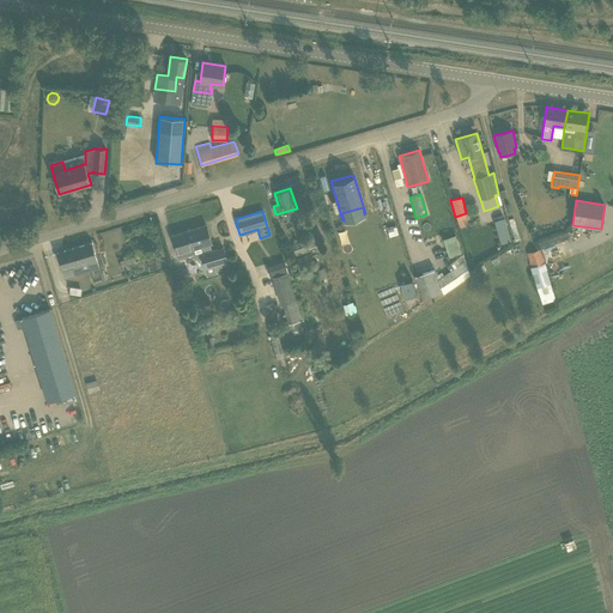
[(495,222),(502,244),(511,241),(504,218),(495,222)]
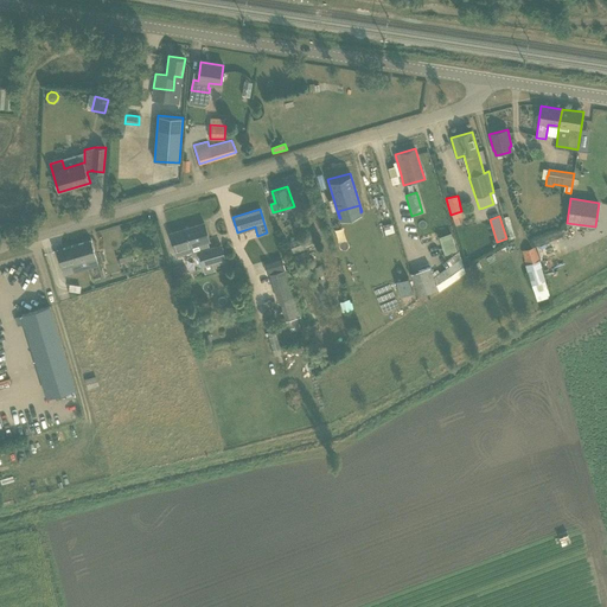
[(366,224),(372,243),(383,241),(377,222),(366,224)]
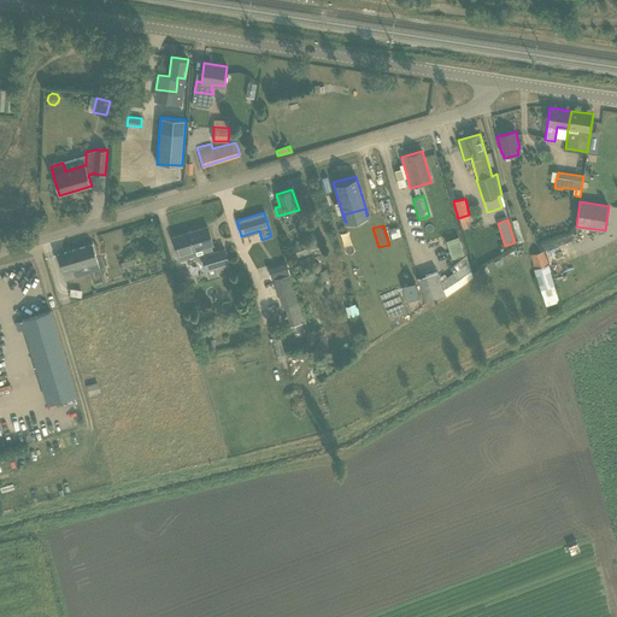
[(213,245),(207,227),(172,238),(180,260),(194,256),(195,260),(203,259),(209,277),(218,275),(216,266),(229,263),(224,248),(213,252),(211,246),(213,245)]
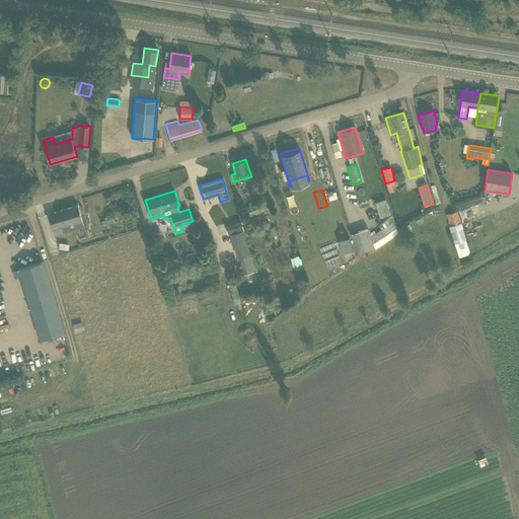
[(294,195),(287,196),(289,206),(296,205),(294,195)]
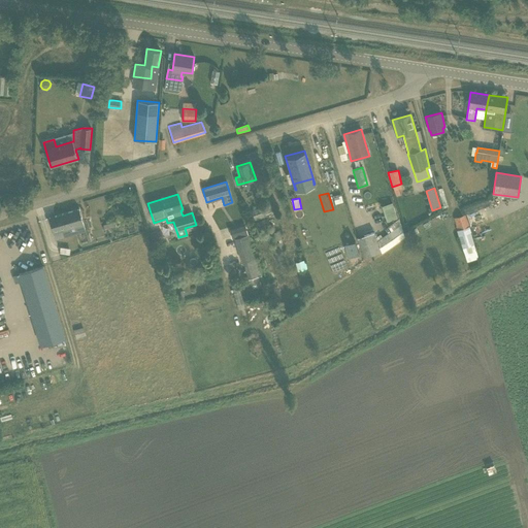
[(392,202),(381,205),(386,221),(397,218),(392,202)]
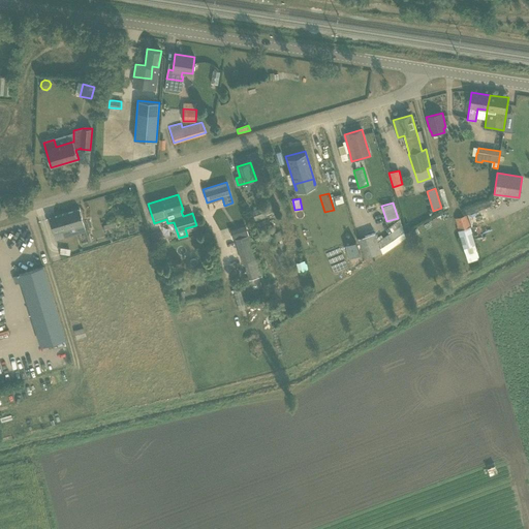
[(268,217),(265,208),(263,207),(252,211),(255,221),(268,217)]
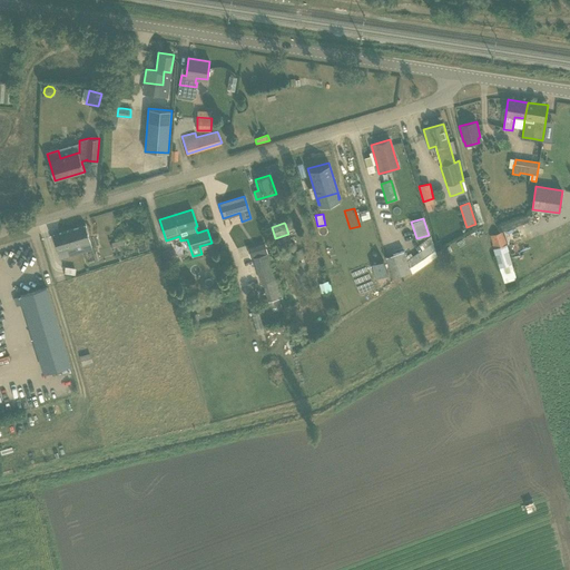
[(363,238),(369,236),(364,223),(359,225),(363,238)]
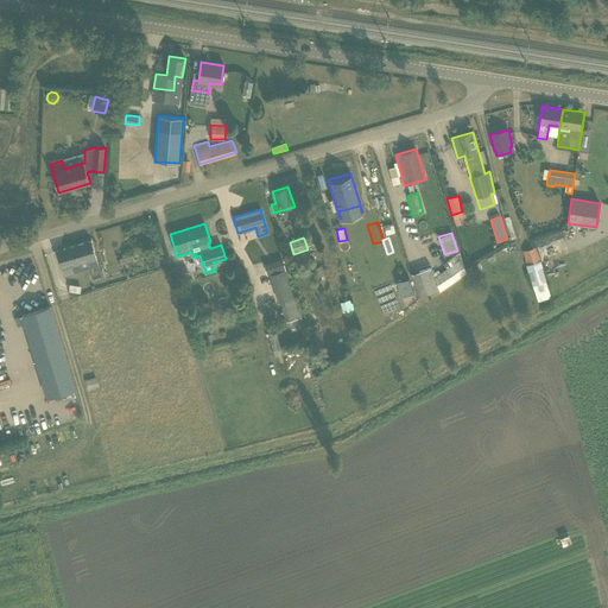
[(96,258),(92,241),(57,251),(64,276),(99,266),(96,258)]
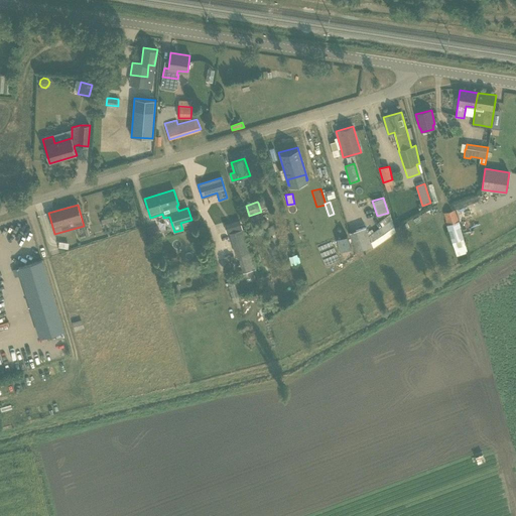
[(443,214),(447,224),(447,225),(446,225),(448,230),(452,242),(464,239),(455,210),(443,214)]
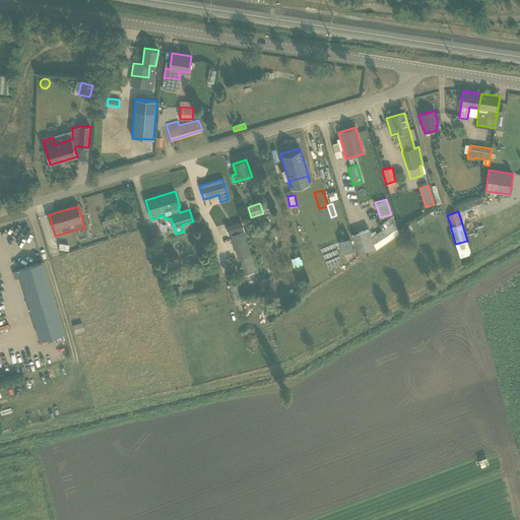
[(251,219),(255,229),(267,224),(264,215),(251,219)]
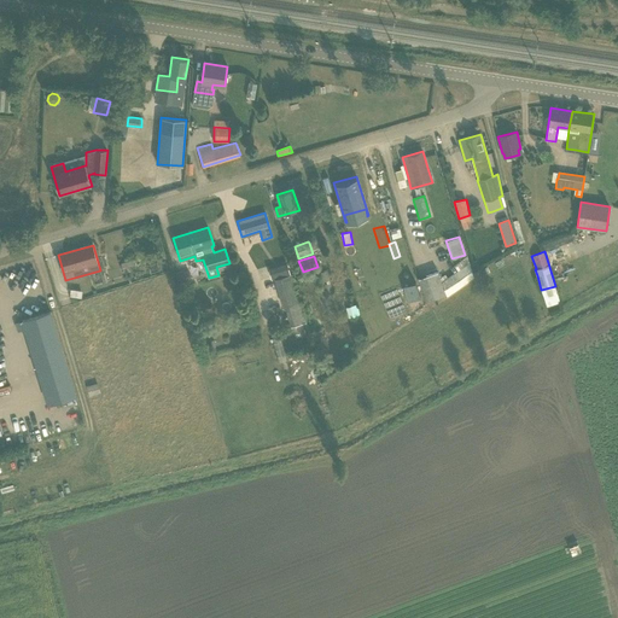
[(474,277),(468,262),(442,281),(438,272),(418,279),(426,303),(445,295),(447,296),(474,277)]
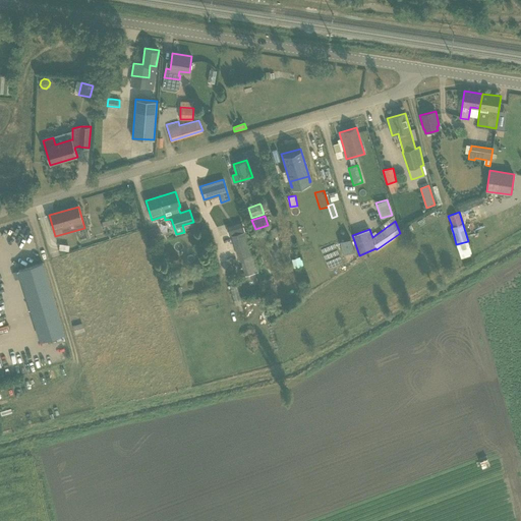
[(239,233),(244,231),(242,222),(236,224),(239,233)]
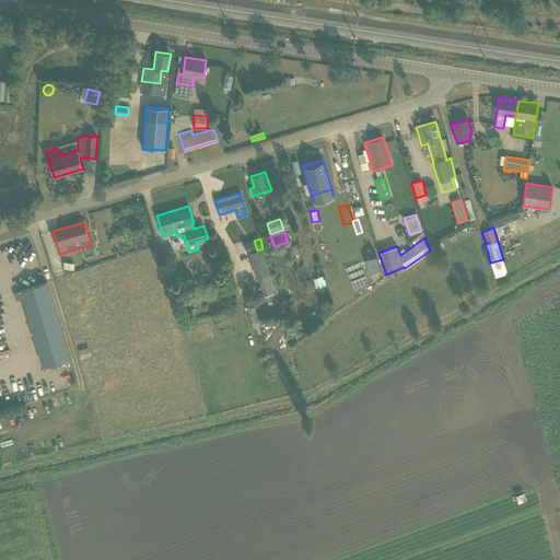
[(171,244),(159,248),(162,258),(174,255),(171,244)]
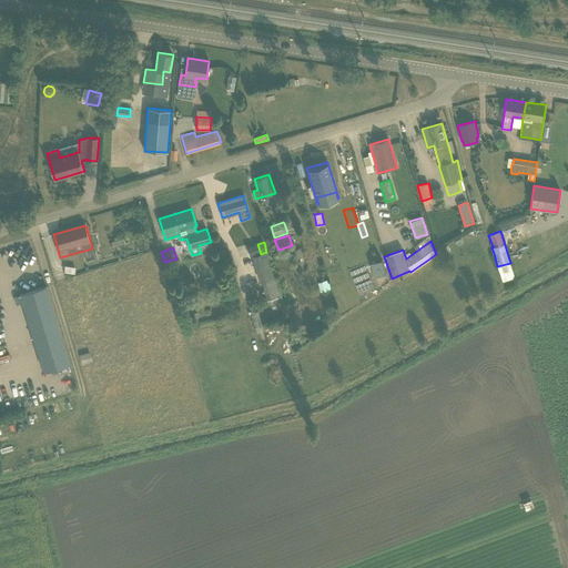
[(255,266),(272,261),(269,252),(266,252),(261,254),(254,256),(252,256),(255,266)]
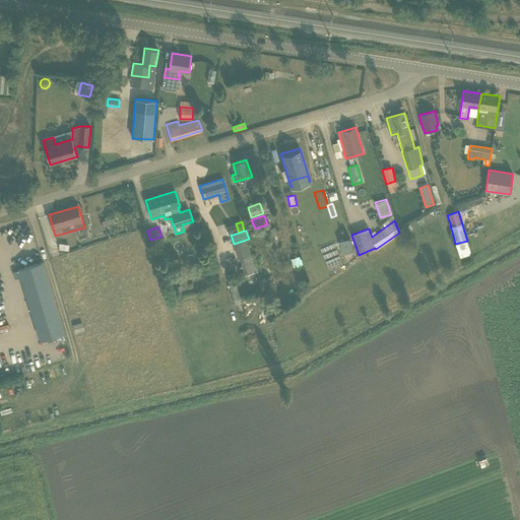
[(349,237),(338,241),(343,256),(354,252),(349,237)]
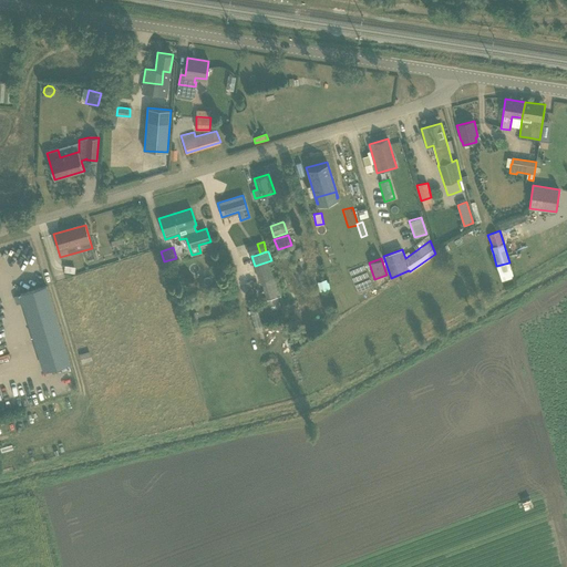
[(281,296),(276,277),(261,280),(267,300),(281,296)]
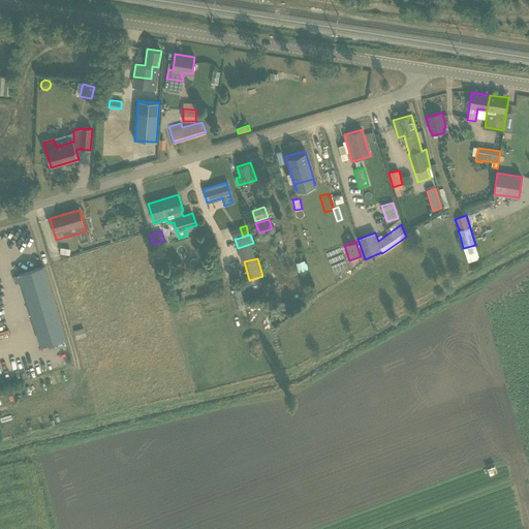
[(296,263),(299,272),(308,270),(305,260),(296,263)]
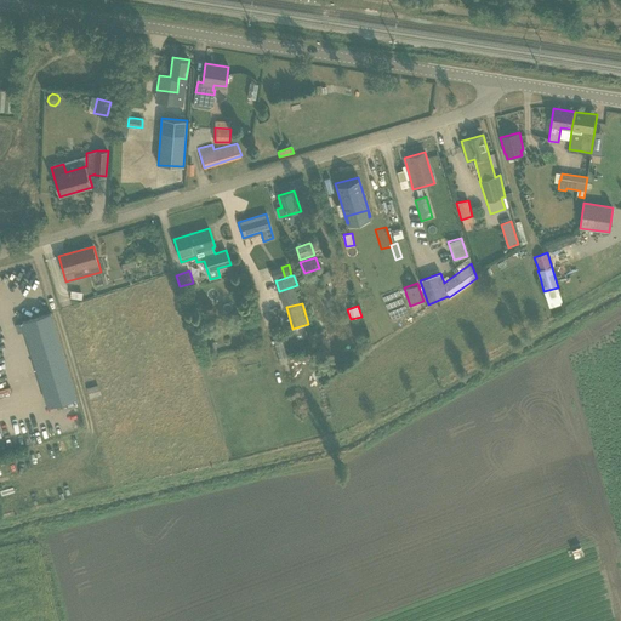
[(40,379),(43,387),(43,388),(44,388),(46,397),(45,397),(49,406),(77,398),(66,360),(51,313),(22,322),(36,369),(51,365),(53,374),(39,377),(40,379)]
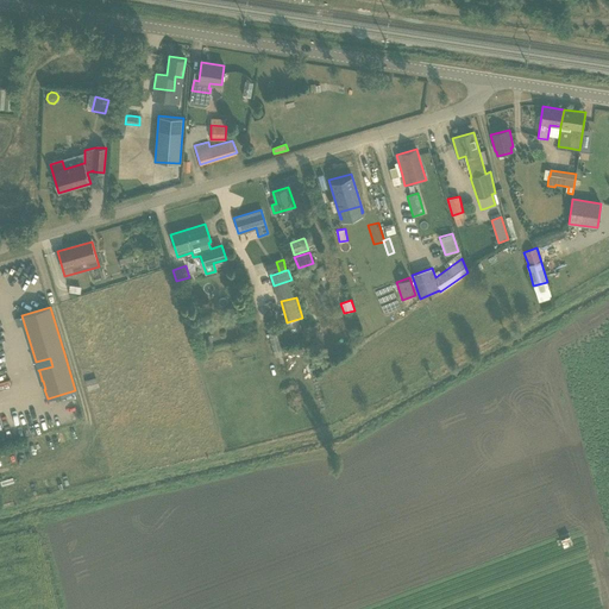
[(276,353),(282,352),(275,331),(270,332),(276,353)]
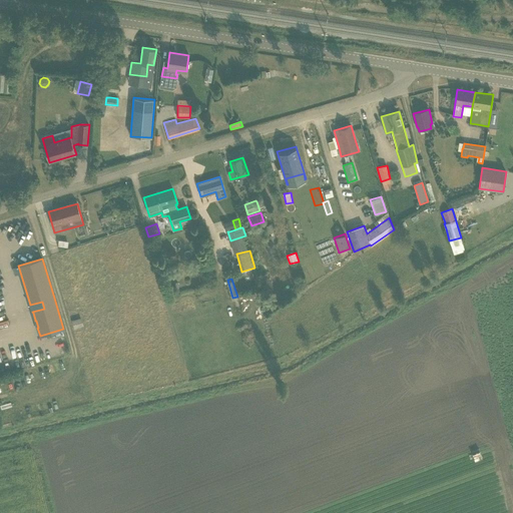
[(278,300),(285,297),(282,290),(275,293),(278,300)]
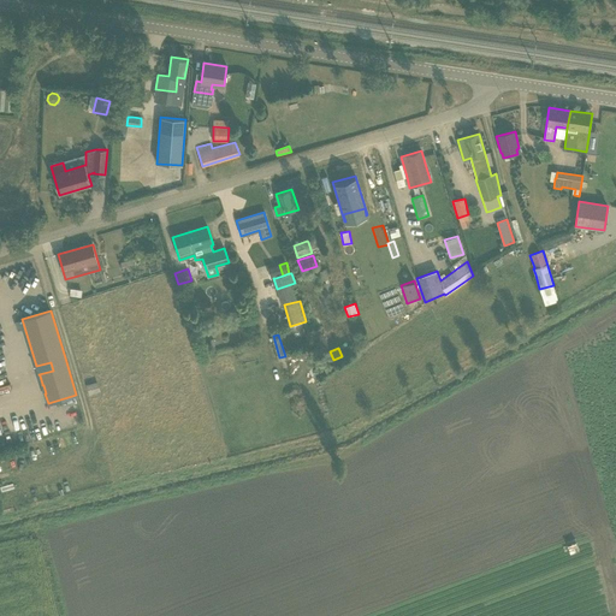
[(98,381),(86,385),(89,395),(101,391),(98,381)]
